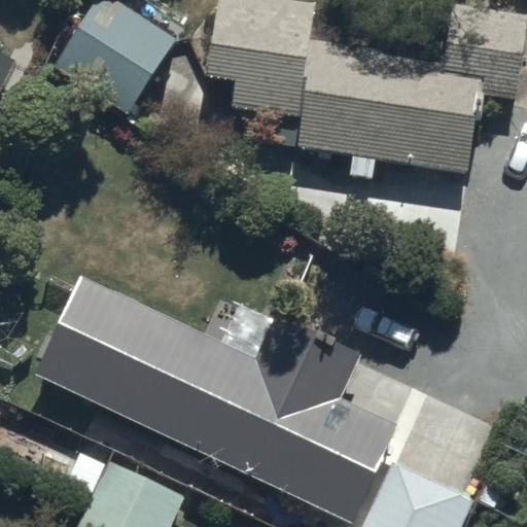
[(177,38),(117,0),(94,0),(48,71),(124,120),(177,38)]
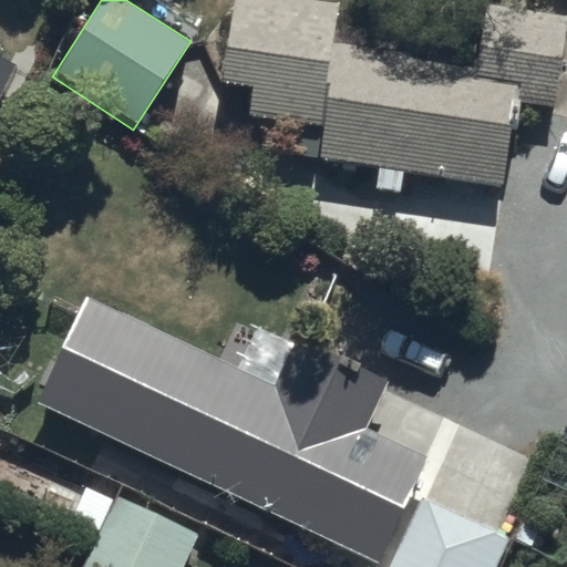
[(339,45),(346,2),(330,0),(232,0),(222,82),(254,85),(248,120),(326,130),(321,161),(375,168),(373,188),(401,192),(404,172),(503,185),(513,104),(556,110),(566,28),(566,22),(481,12),(474,63),(339,45)]
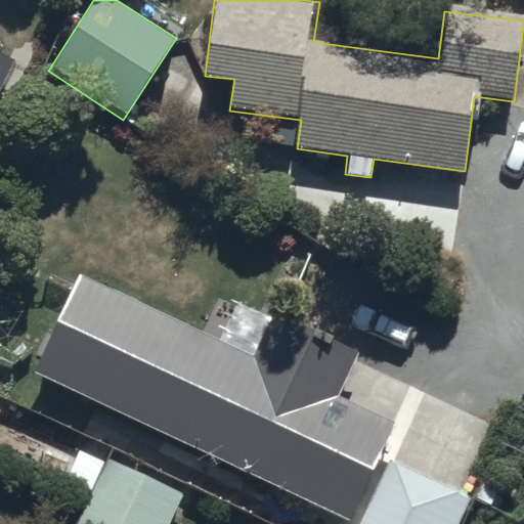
[(0,89),(14,59),(0,52),(0,89)]
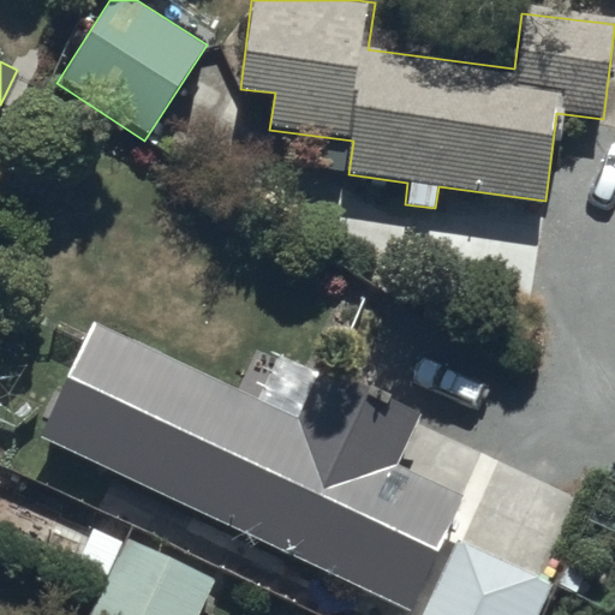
[(93,318),(39,433),(412,609),(464,499),(400,469),(425,415),(321,365),(298,416),(93,318)]
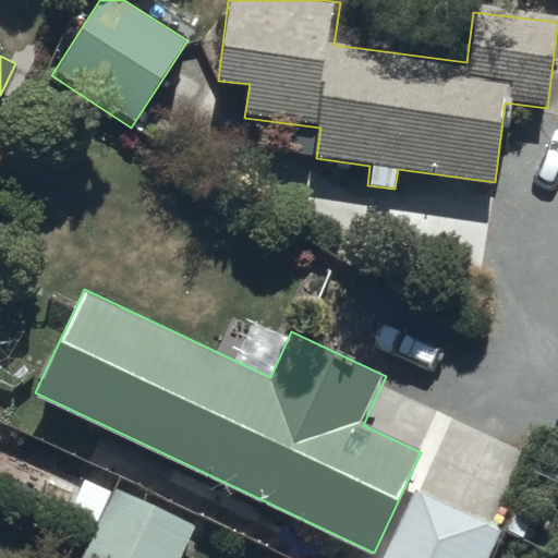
[(113,489),(82,557),(181,557),(195,526),(113,489)]
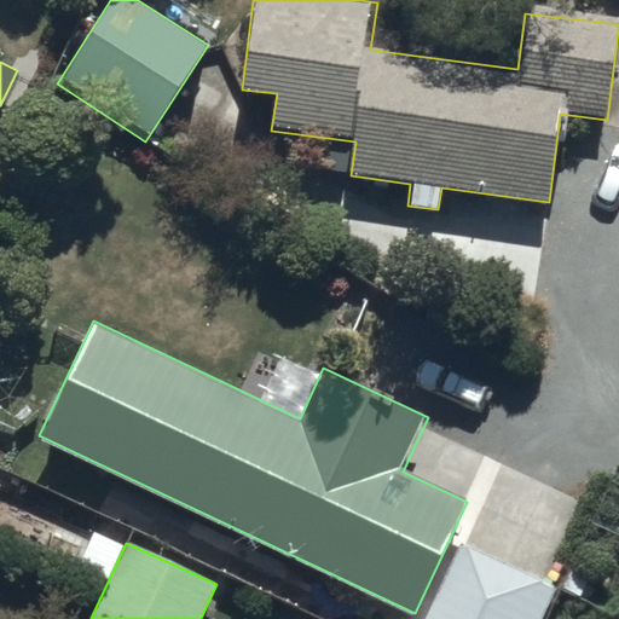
[(543,618),(557,588),(461,545),(428,618),(543,618)]
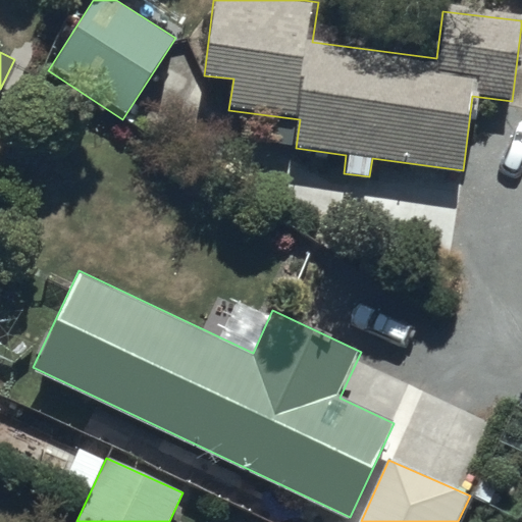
All buildings are outlined.
